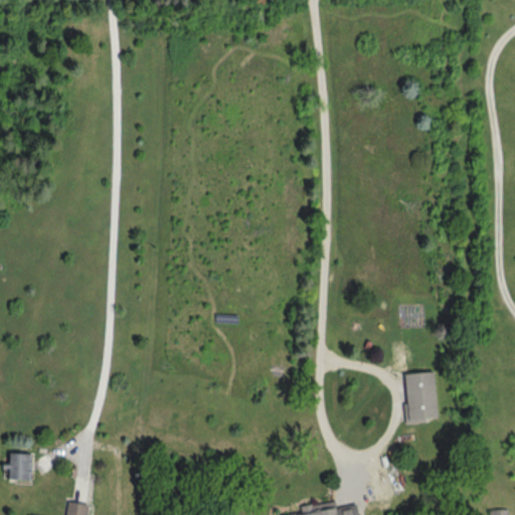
[(435,371),(440,415),(426,416),(426,421),(406,423),(404,403),(409,403),(406,373),(435,371)]
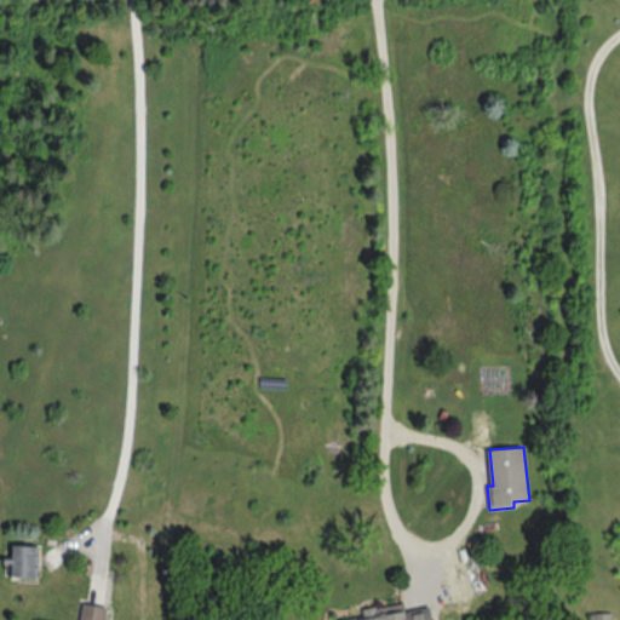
[(471,600),(484,597),(472,543),(459,545),(471,600)]
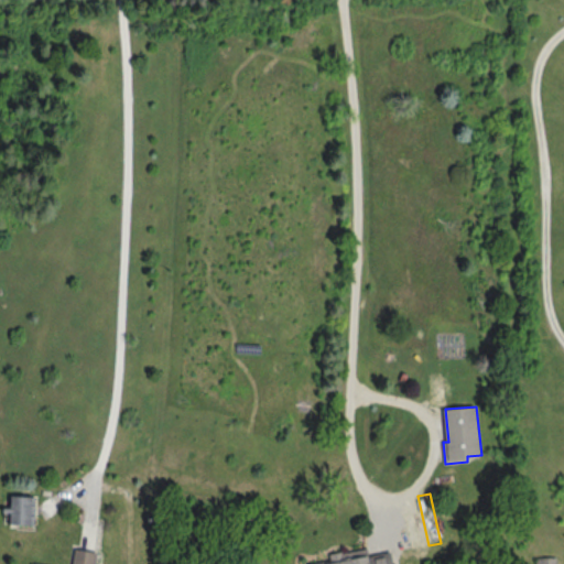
[(11,495),(11,507),(4,507),(4,511),(10,511),(10,524),(33,524),(33,518),(35,518),(35,513),(33,513),(33,507),(35,507),(35,503),(34,503),(34,496),(11,495)]
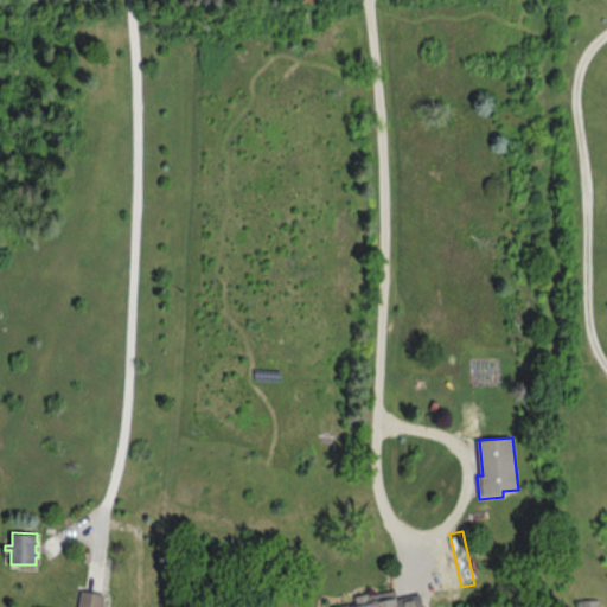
[(82,590),(80,606),(104,606),(107,594),(82,590)]
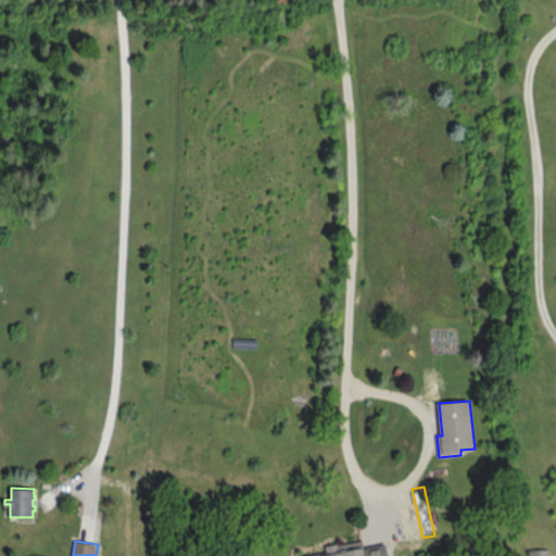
[(306,555),(389,555),(387,544),(365,548),(363,541),(339,545),(338,544),(326,546),(326,552),(306,555)]
